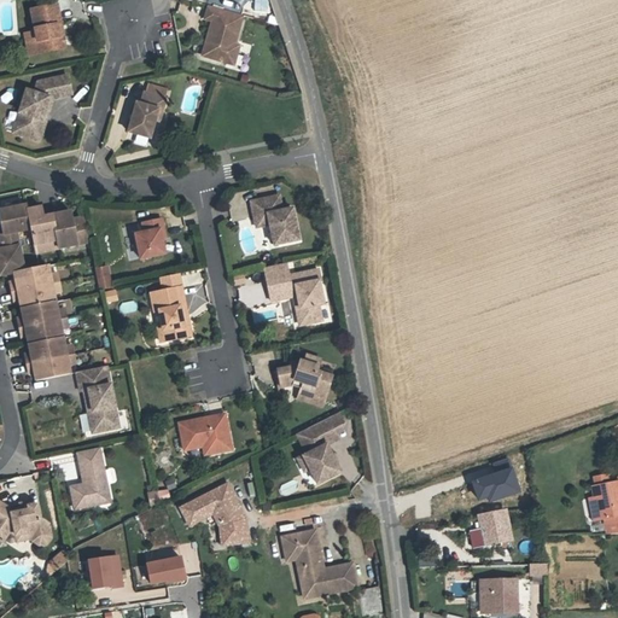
[(30,10),(35,31),(40,53),(65,47),(62,31),(58,31),(56,24),(60,24),(57,4),(30,10)]
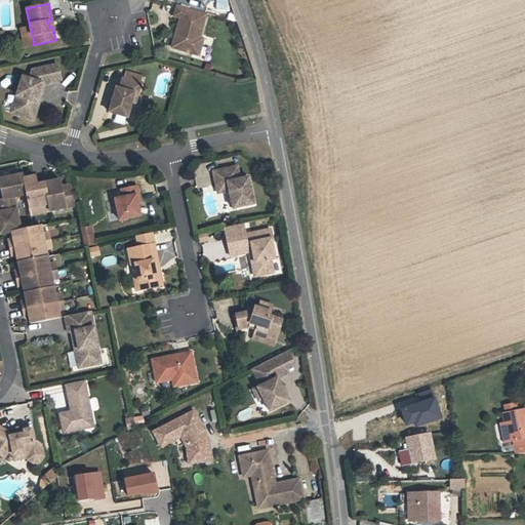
[(171,47),(192,53),(194,47),(200,48),(203,39),(199,37),(205,12),(176,4),(173,15),(179,17),(175,33),(178,33),(176,38),(174,38),(171,47)]
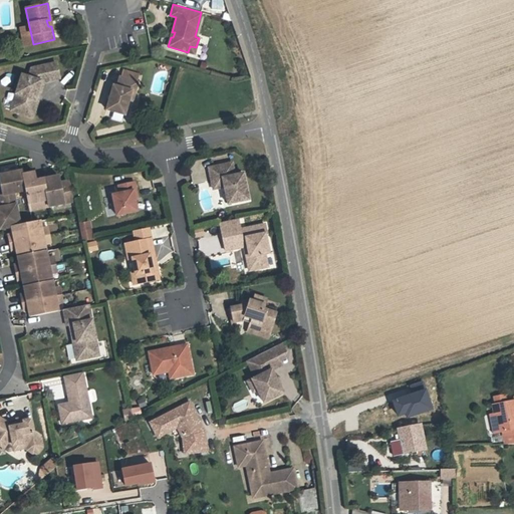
[(25,45),(33,44),(29,26),(21,28),(25,45)]
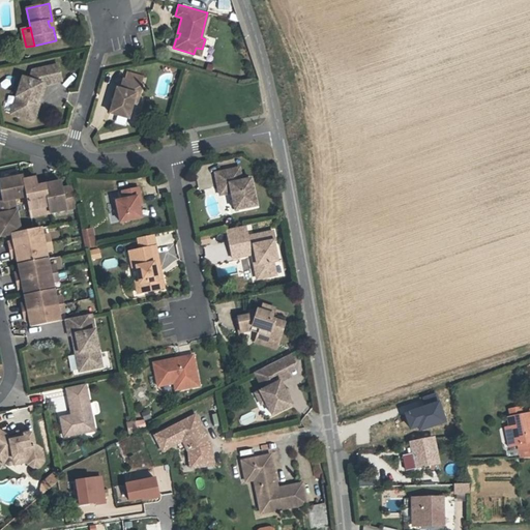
[(34,121),(39,104),(35,102),(38,94),(42,92),(46,85),(61,81),(58,65),(32,70),(29,80),(22,78),(17,96),(21,98),(19,106),(20,109),(18,116),(34,121)]
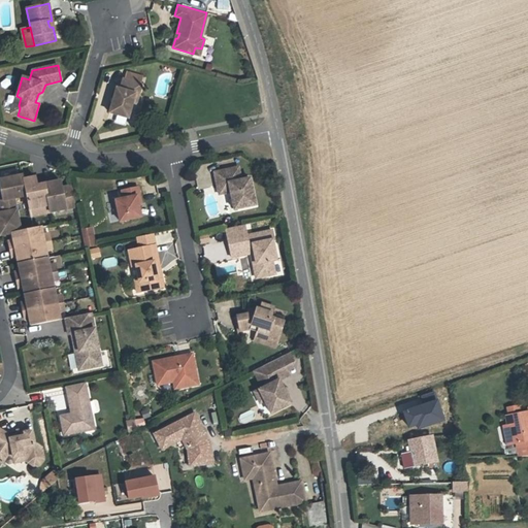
[(127,72),(125,79),(139,84),(141,76),(127,72)]
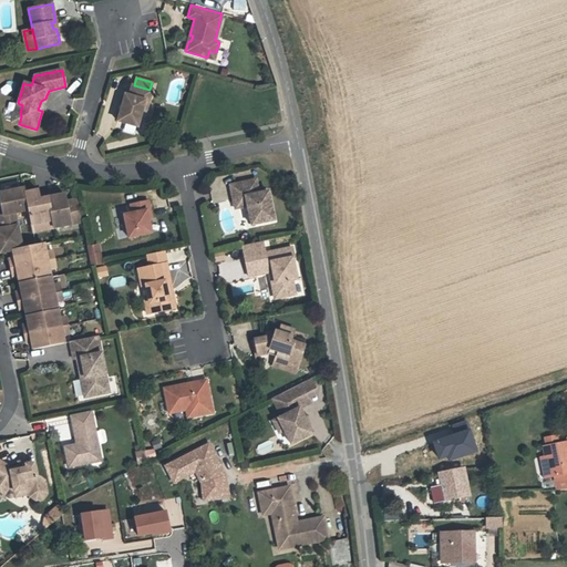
[(145,101),(148,102),(152,91),(150,90),(134,85),(132,85),(130,95),(125,94),(117,121),(137,126),(142,110),(145,101)]
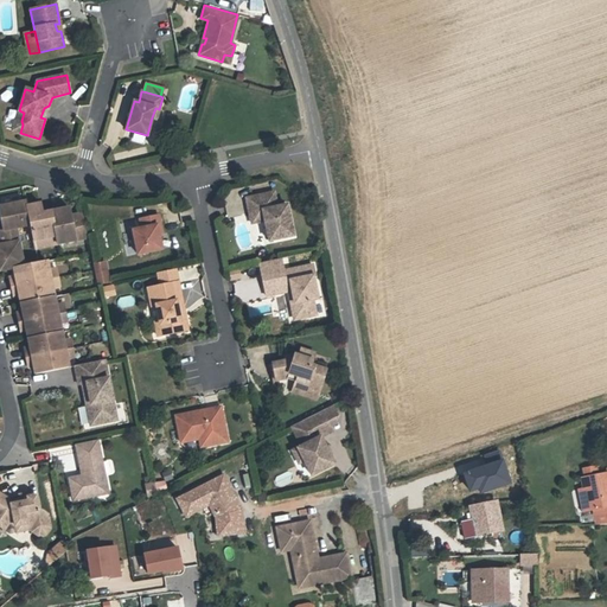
[(24,113),(19,110),(13,131),(20,133),(23,125),(21,121),(24,113)]
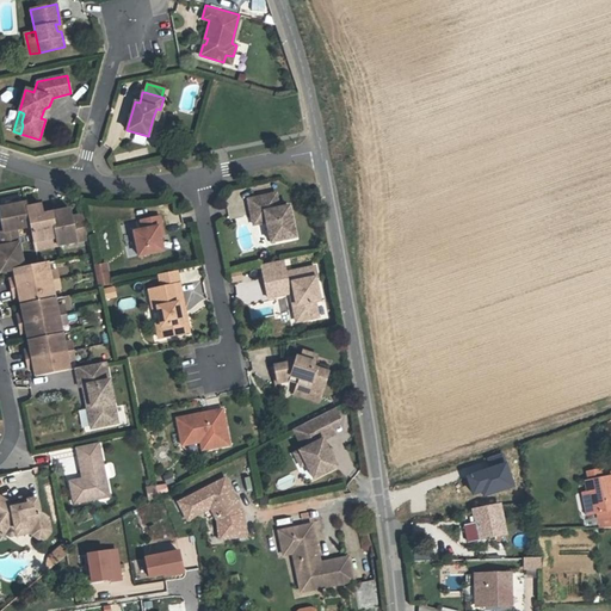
[(187,149),(191,139),(183,136),(179,147),(187,149)]
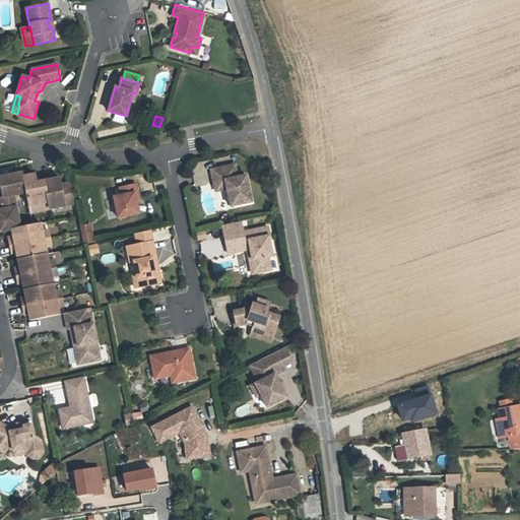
[(211,170),(213,183),(224,180),(226,189),(231,206),(252,201),(246,175),(235,178),(233,165),(211,170)]
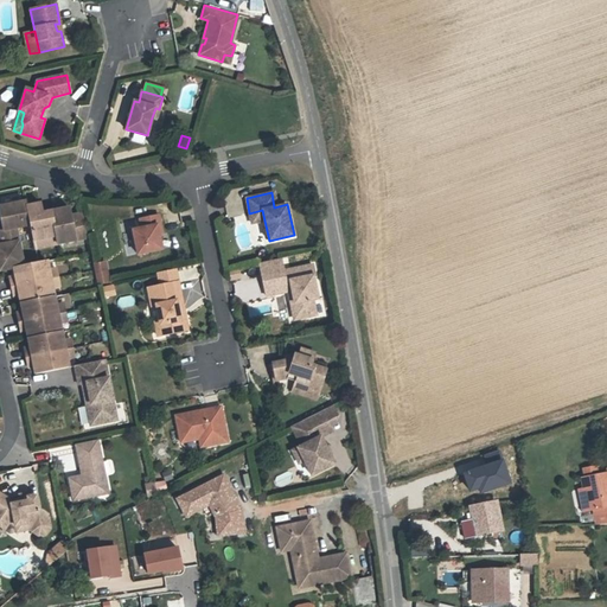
[(27,206),(26,203),(0,208),(0,218),(1,222),(0,222),(0,230),(17,228),(31,224),(27,206)]
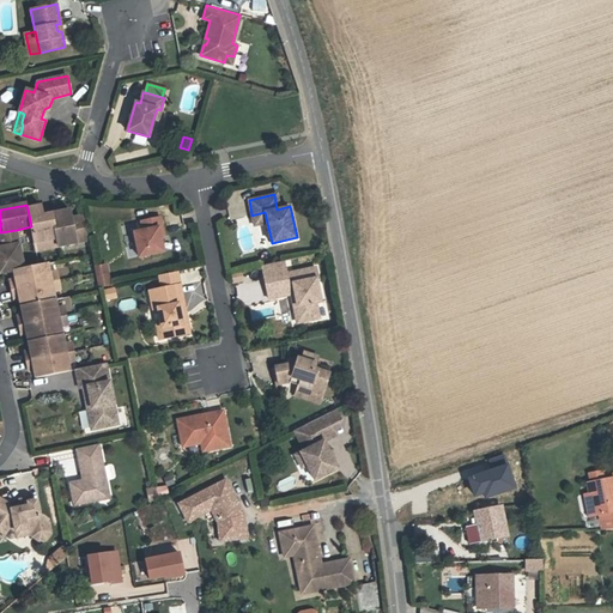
[(58,247),(52,213),(43,214),(41,205),(28,208),(31,226),(34,243),(48,240),(49,248),(58,247)]
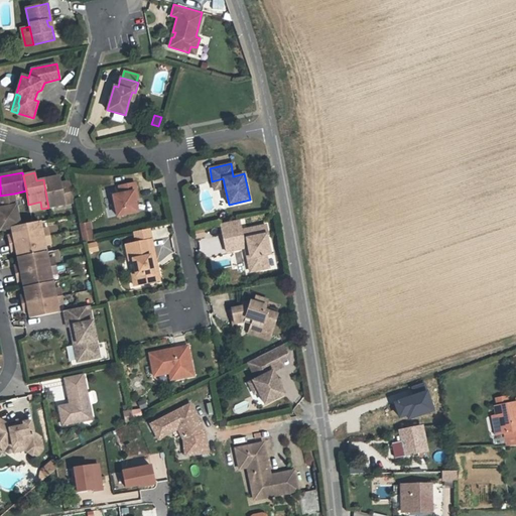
[(75,202),(71,181),(60,183),(55,184),(53,177),(43,179),(48,208),(75,202)]
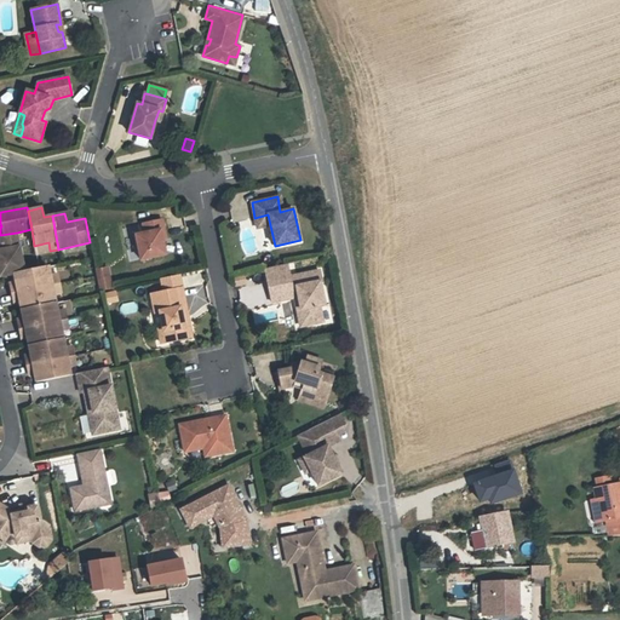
[(268,214),(254,218),(257,228),(270,225),(268,214)]
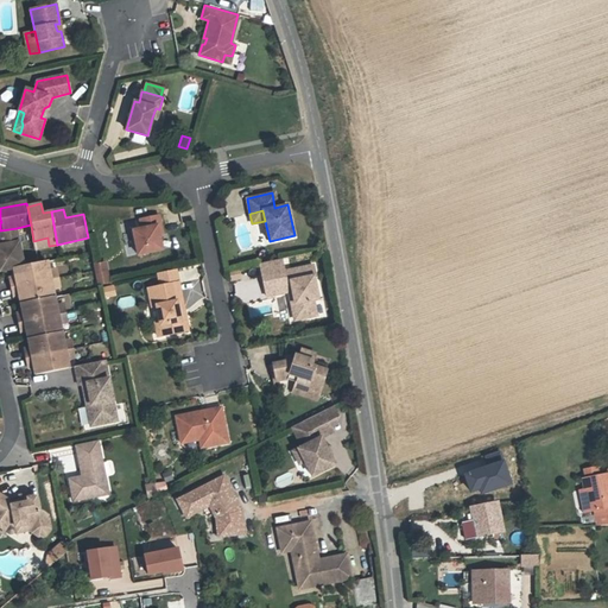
[(162,249),(159,234),(157,226),(160,225),(158,215),(140,219),(141,228),(133,230),(138,254),(162,249)]
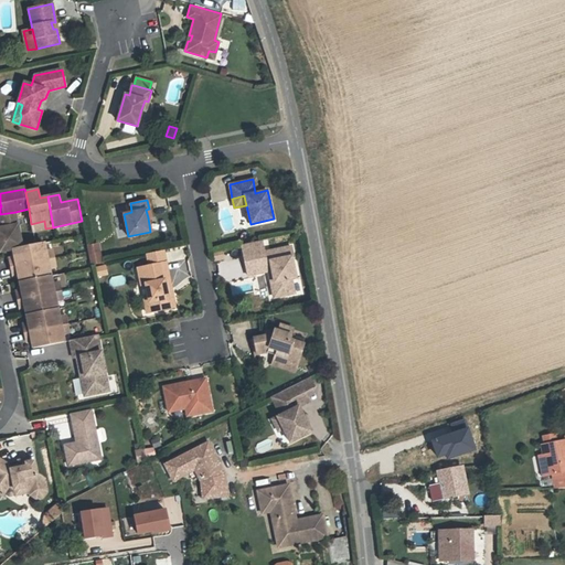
[(23,247),(16,212),(0,214),(0,220),(1,225),(2,228),(0,228),(0,252),(12,249),(18,248),(23,247)]
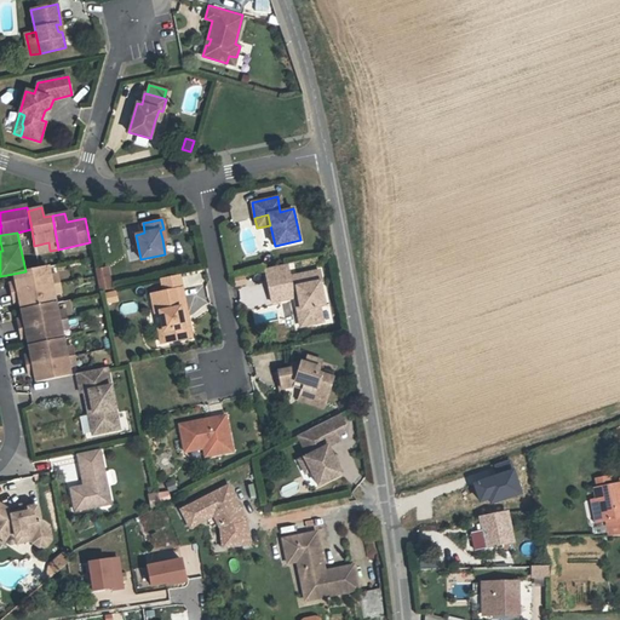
[(49,242),(34,246),(36,253),(50,251),(49,242)]
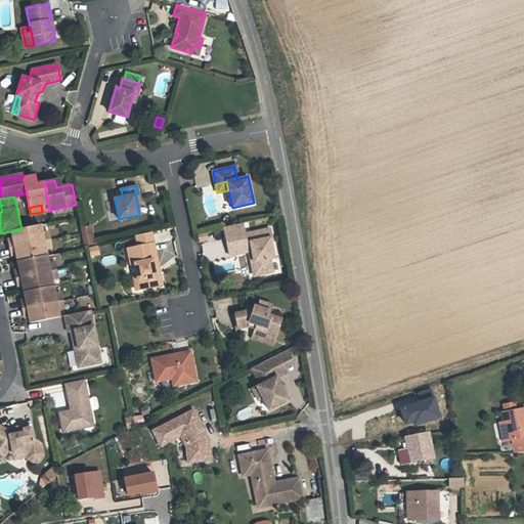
[(245,234),(243,223),(224,227),(230,255),(249,251),(252,251),(257,275),(273,272),(270,259),(274,258),(270,238),(272,238),(270,229),(245,234)]
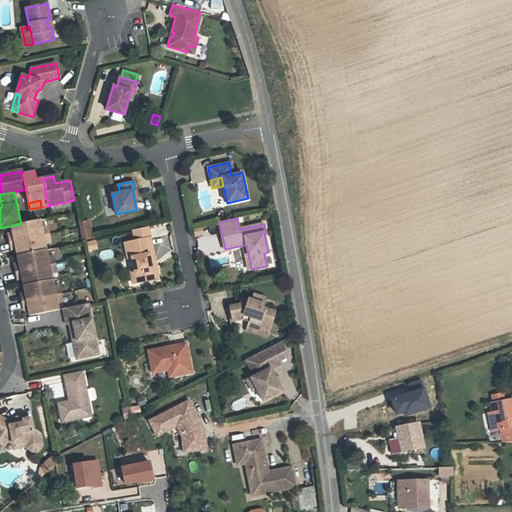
[(41,228),(39,220),(32,222),(21,224),(16,225),(17,233),(12,233),(7,235),(9,242),(42,235),(41,228)]
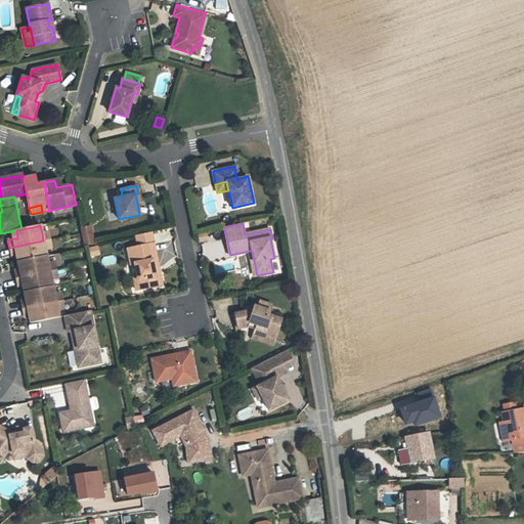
[(81,229),(82,236),(92,234),(91,227),(81,229)]
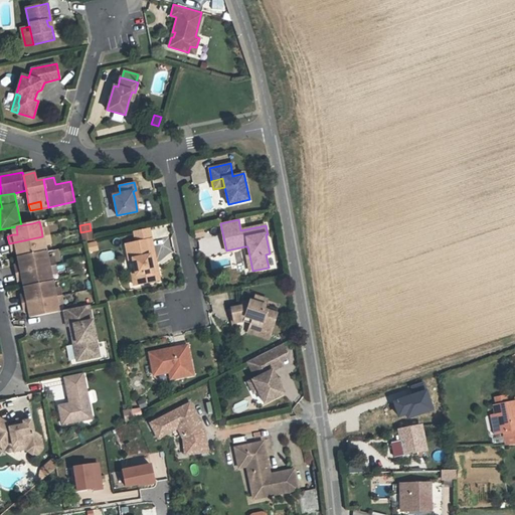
[(196,237),(203,235),(202,227),(194,229),(196,237)]
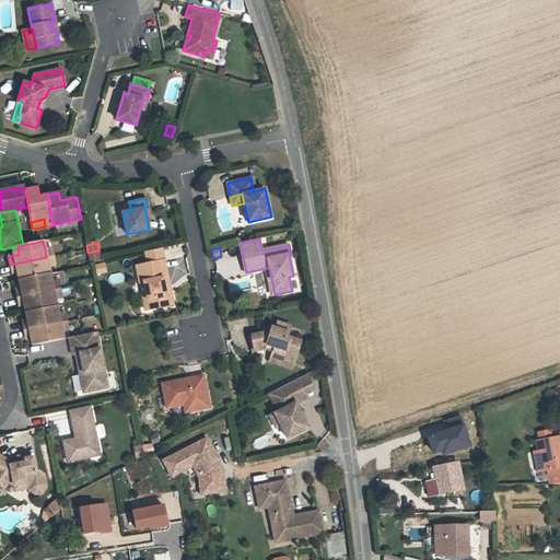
[(148,264),(163,260),(161,248),(146,252),(148,264)]
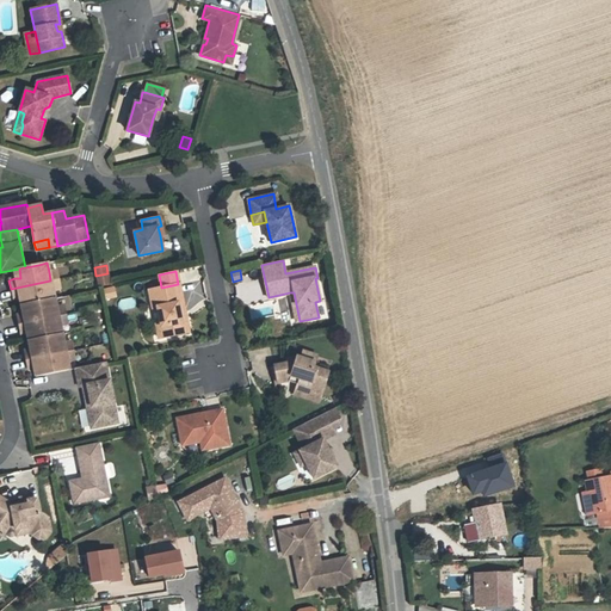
[(98,288),(110,285),(107,273),(96,276),(98,288)]
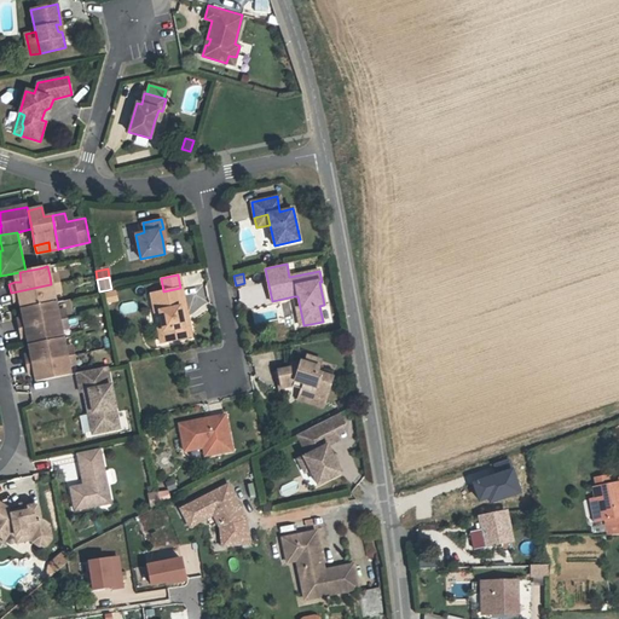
[(53,293),(51,284),(11,293),(13,302),(19,301),(24,300),(27,308),(56,302),(53,293)]
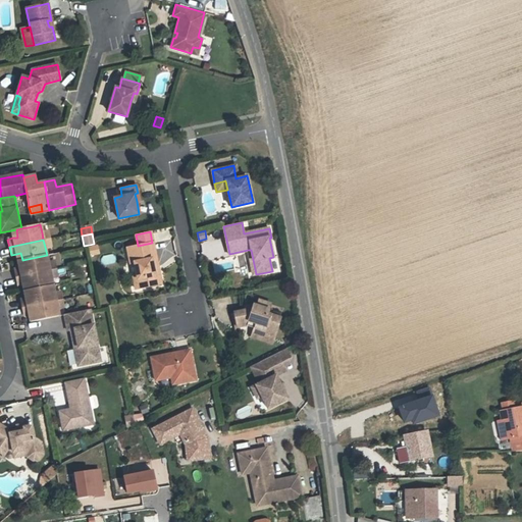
[(152,243),(138,246),(139,251),(128,253),(131,263),(135,263),(137,276),(134,277),(136,289),(162,283),(159,272),(154,273),(152,261),(157,260),(153,243),(152,243)]
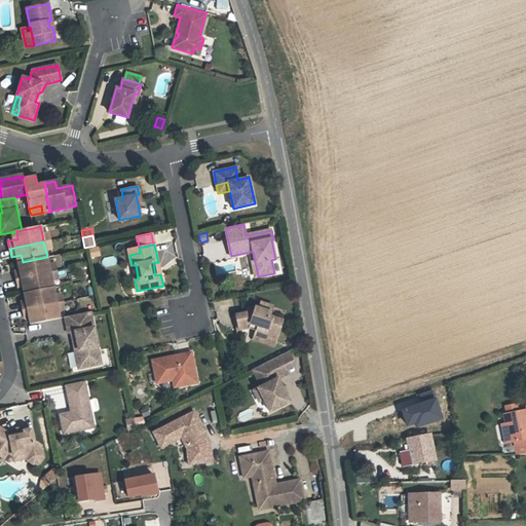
[(100,255),(98,248),(89,249),(91,257),(100,255)]
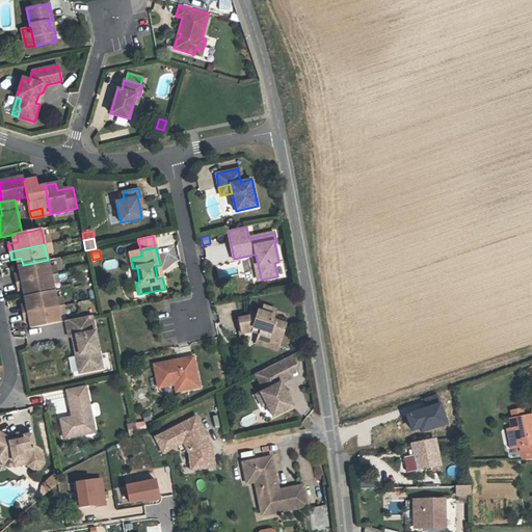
[(49,268),(48,260),(23,265),(24,272),(20,273),(15,274),(16,283),(51,275),(49,268)]
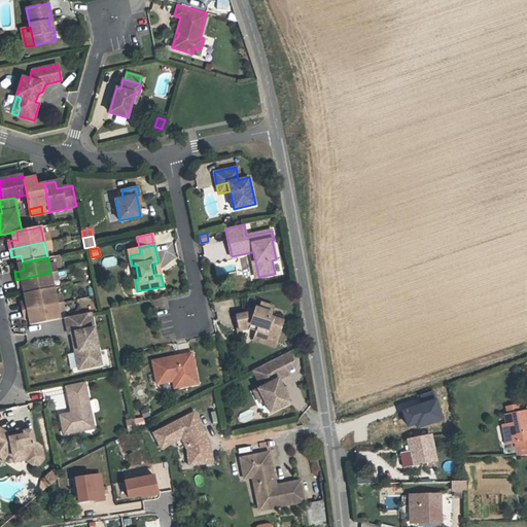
[(51,280),(50,273),(15,280),(18,288),(23,286),(27,285),(29,293),(54,288),(51,280)]
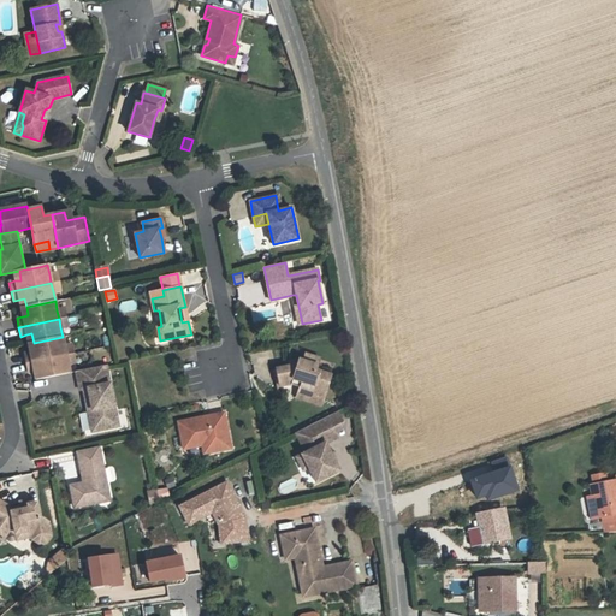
[(64,347),(63,337),(34,343),(36,351),(30,353),(24,354),(25,363),(66,355),(64,347)]
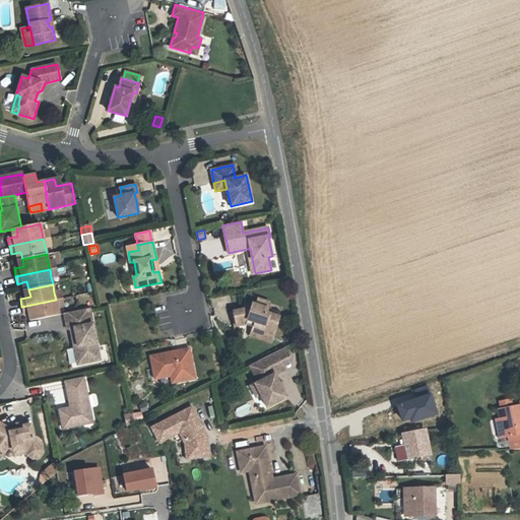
[(244,331),(246,325),(248,320),(254,322),(253,327),(252,331),(262,334),(263,332),(273,335),(279,317),(266,313),(269,303),(257,299),(255,305),(252,304),(251,307),(246,305),(245,309),(233,312),(237,328),(244,331)]
